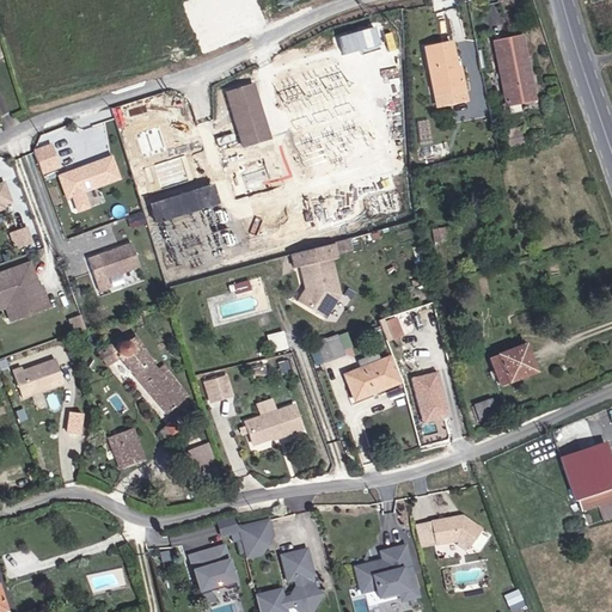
[(526,35),(493,40),(507,108),(538,104),(526,35)]
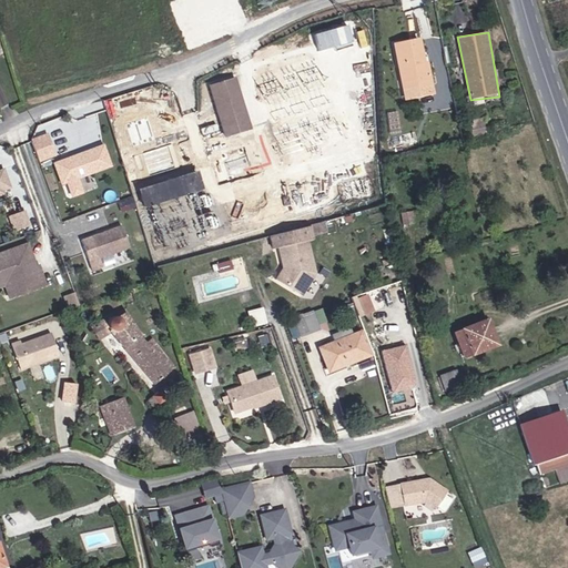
[(425,38),(396,43),(404,91),(435,84),(432,62),(429,62),(425,38)]
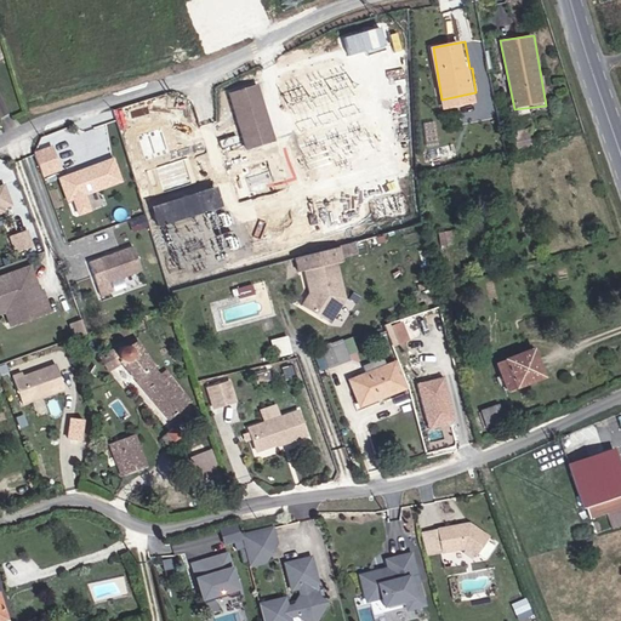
[(258,86),(232,95),(250,151),(275,142),(258,86)]
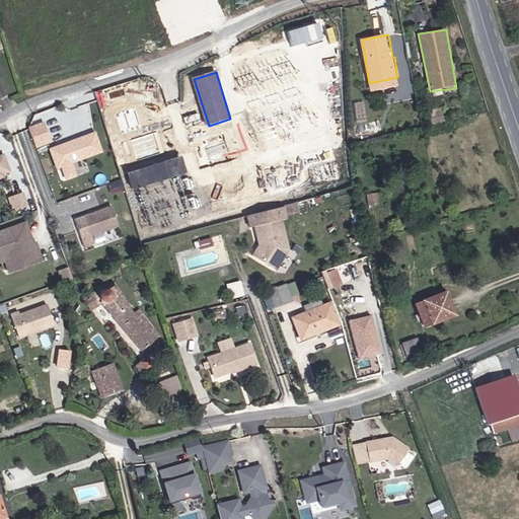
[(441,107),(427,113),(431,127),(445,124),(441,107)]
